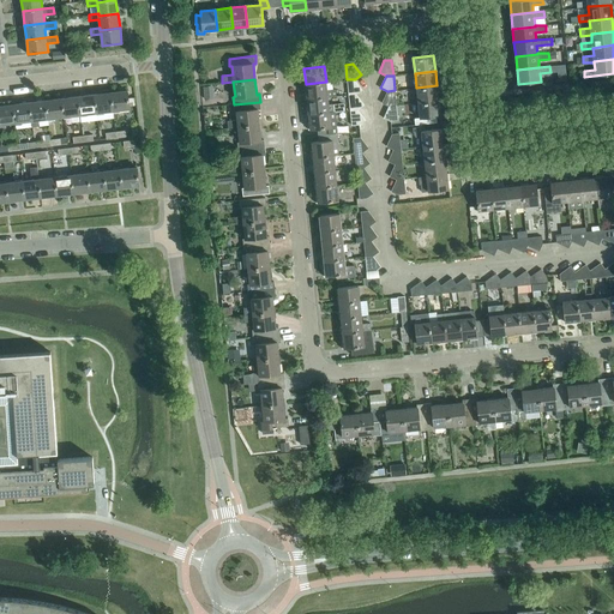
[(362,90),(355,79),(347,79),(349,95),(356,94),(362,90)]
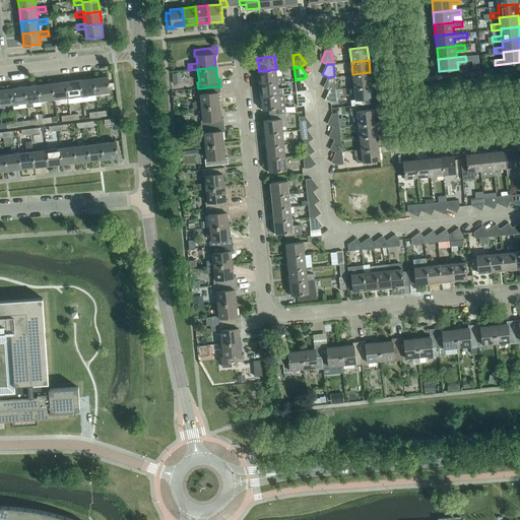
[(284,75),(276,76),(276,69),(259,71),(260,83),(277,82),(284,81),(284,75)]
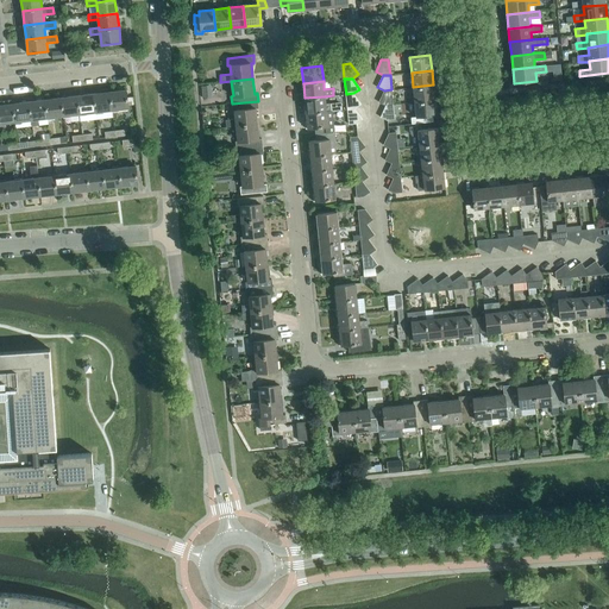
[(435,100),(433,85),(413,87),(415,102),(435,100)]
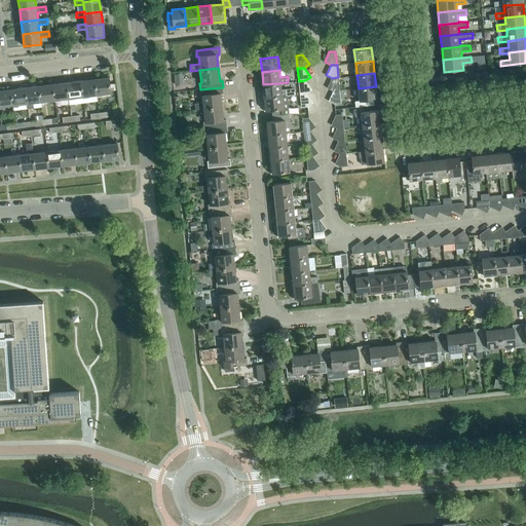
[(109,77),(95,79),(97,95),(97,99),(102,99),(101,95),(111,94),(109,77)]
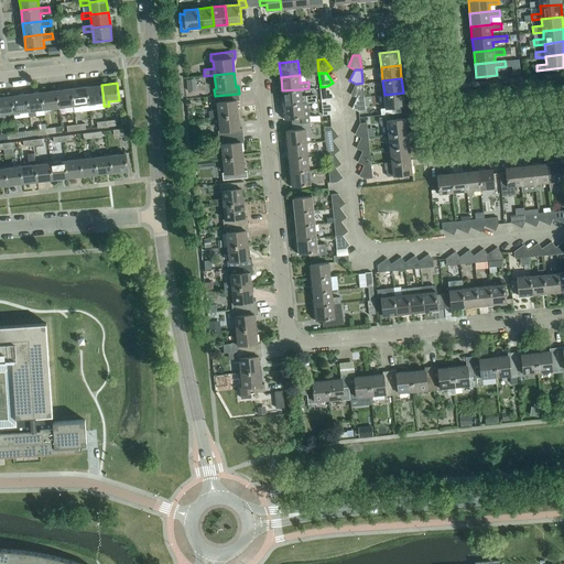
[(364,97),(362,83),(356,84),(350,95),(357,97),(364,97)]
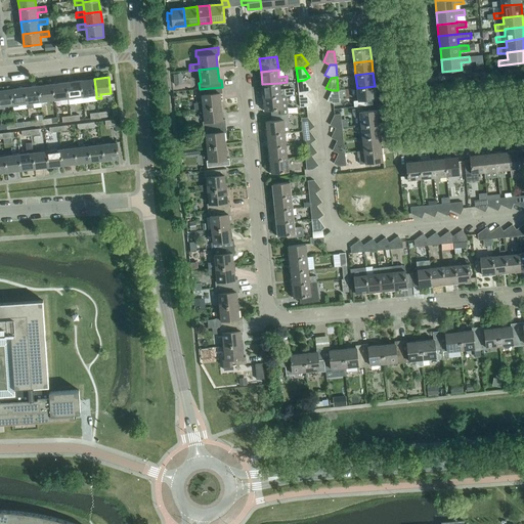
[(96,94),(94,79),(81,80),(82,96),(96,94)]
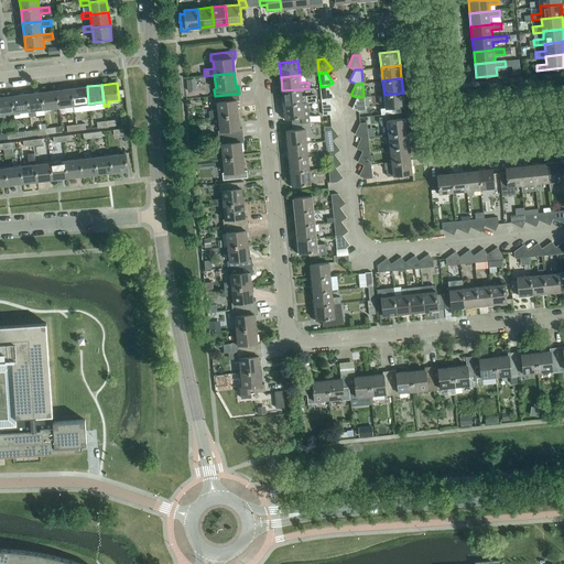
[(88,104),(87,86),(72,88),(74,106),(88,104)]
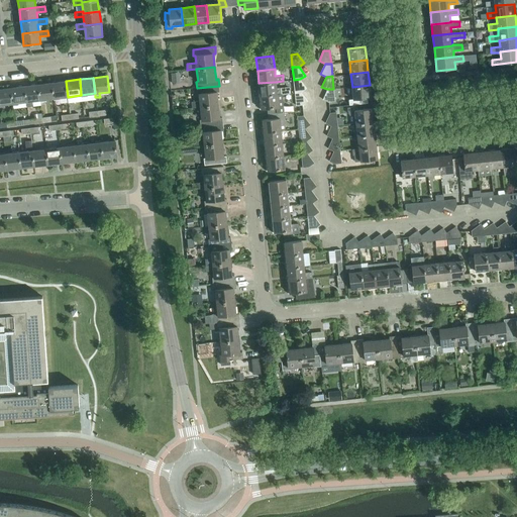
[(306,88),(300,79),(294,80),(295,93),(301,92),(306,88)]
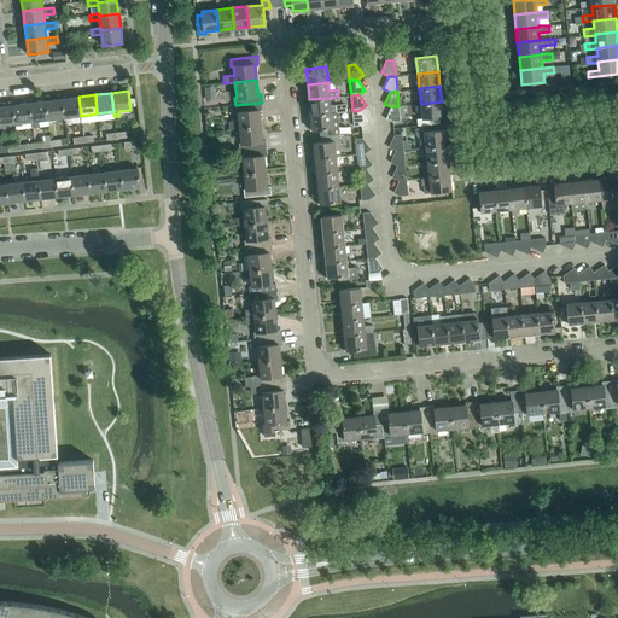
[(81,116),(79,97),(62,99),(64,117),(81,116)]
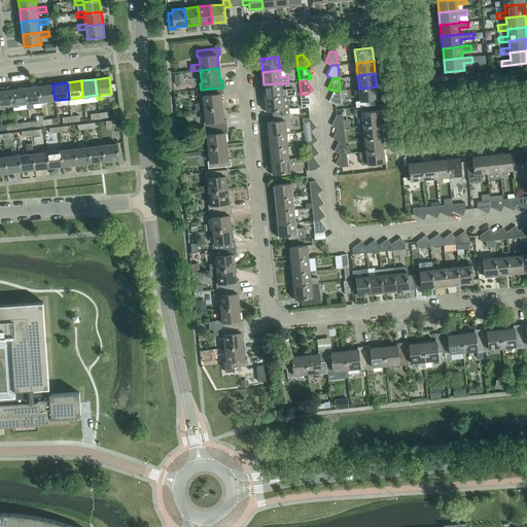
[(282,96),(287,96),(294,95),(294,89),(282,90),(281,83),(264,84),(265,98),(282,96)]
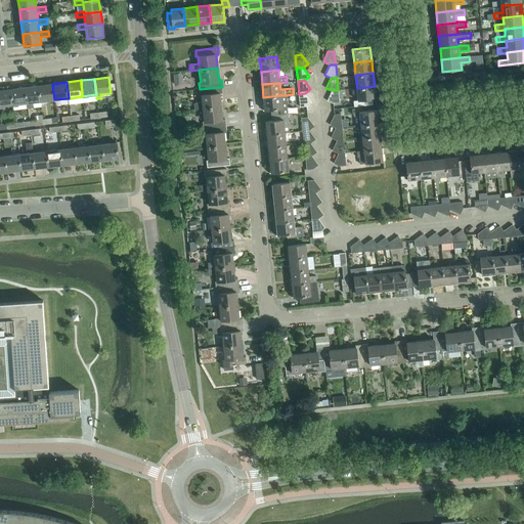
[(54,99),(52,84),(39,85),(41,101),(54,99)]
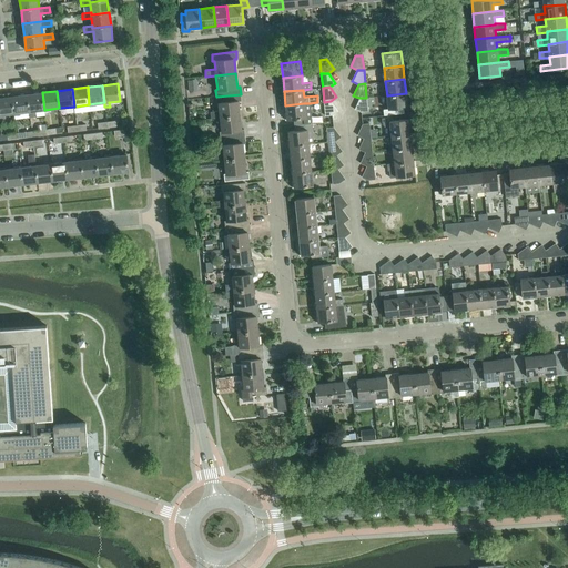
[(44,110),(42,92),(27,94),(29,112),(30,118),(37,117),(36,111),(44,110)]
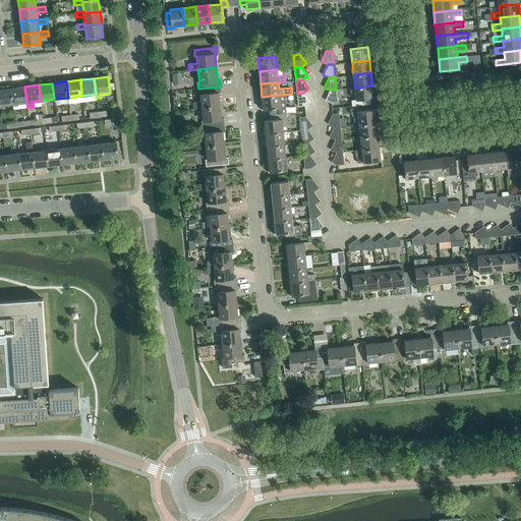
[(373,99),(372,85),(355,88),(356,100),(373,99)]
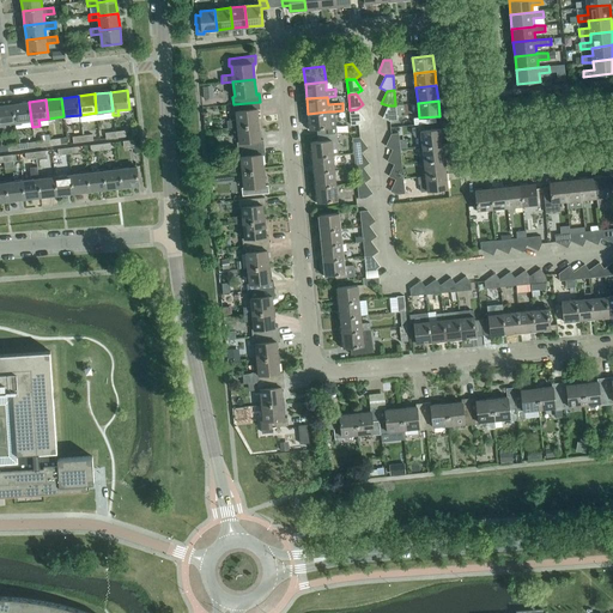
[(31,121),(29,102),(13,104),(16,122),(31,121)]
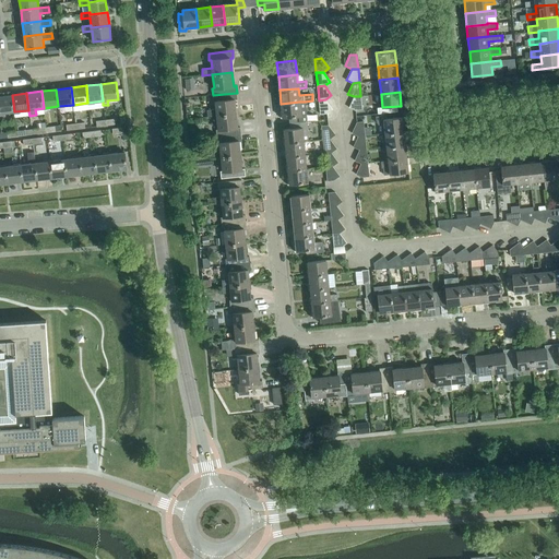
[(237,99),(237,93),(213,95),(213,102),(215,102),(216,109),(206,110),(207,117),(216,116),(236,114),(235,99),(237,99)]
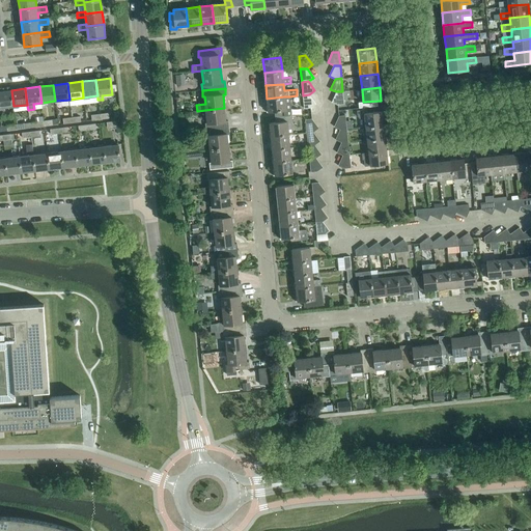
[(14,106),(11,90),(0,91),(0,112),(5,111),(5,107),(14,106)]
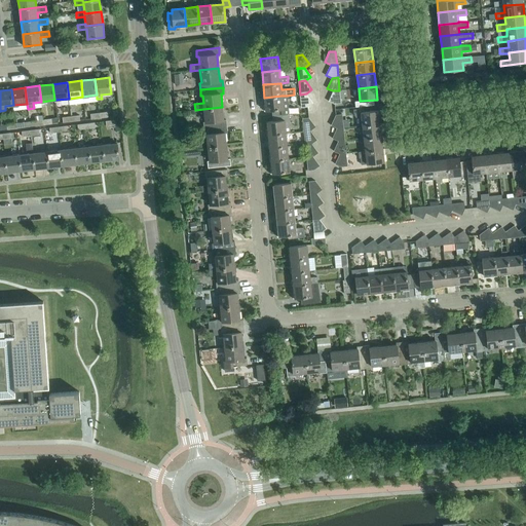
[(341,103),(339,90),(333,90),(329,101),(335,104),(341,103)]
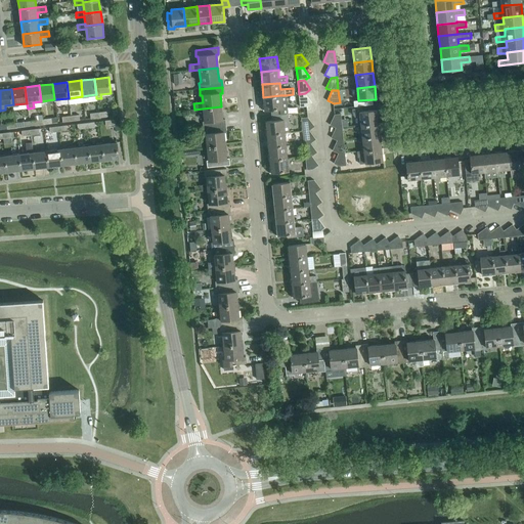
[(312,102),(305,93),(299,94),(300,106),(306,105),(312,102)]
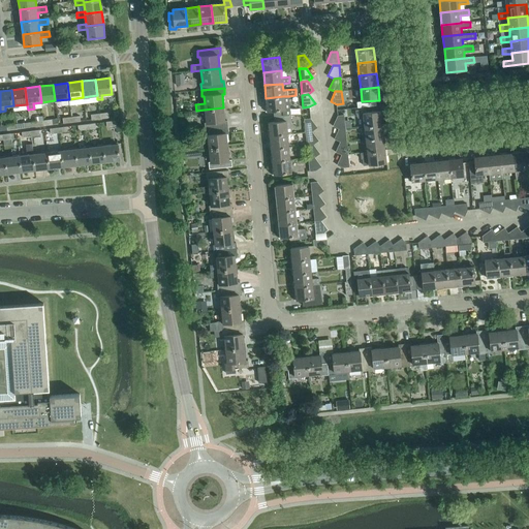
[(289,115),(288,96),(283,96),(266,98),(268,112),(273,111),(274,116),(289,115)]
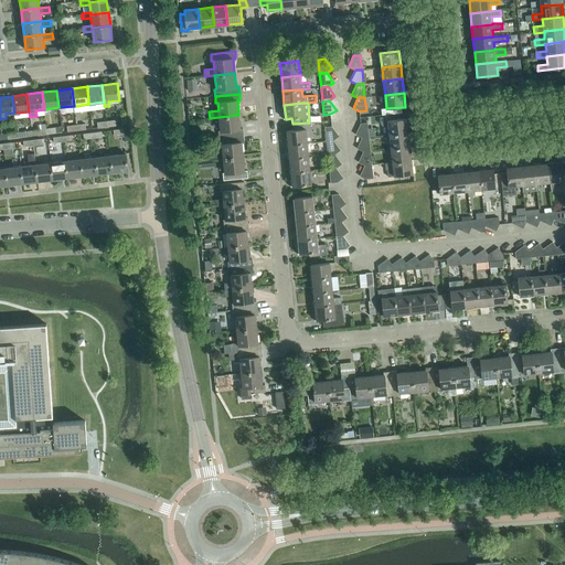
[(241,129),(238,115),(219,117),(221,130),(219,131),(220,138),(244,136),(243,128),(241,129)]
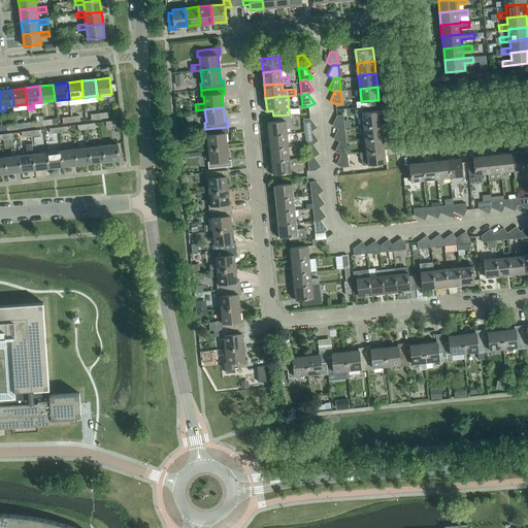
[(380,110),(378,110),(365,111),(365,108),(355,109),(355,113),(356,116),(358,118),(360,119),(363,118),(364,126),(382,124),(380,110)]
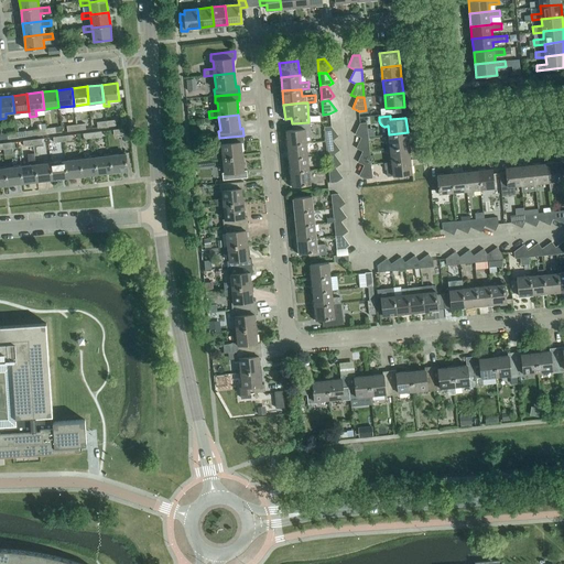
[(292,123),(292,130),(286,130),(288,144),(306,143),(312,142),(311,134),(312,134),(310,122),(308,122),(292,123)]
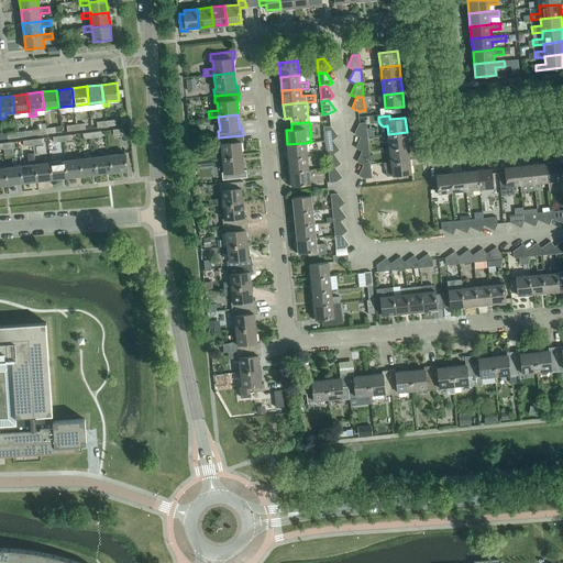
[(354,134),(361,136),(367,136),(366,122),(360,122),(354,134)]
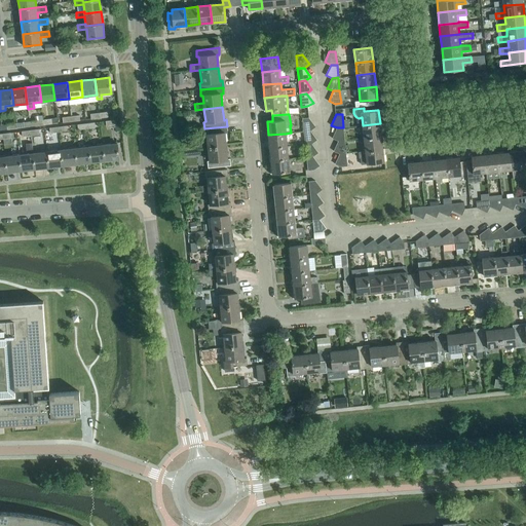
[(302,118),(304,132),(310,130),(315,126),(308,117),(302,118)]
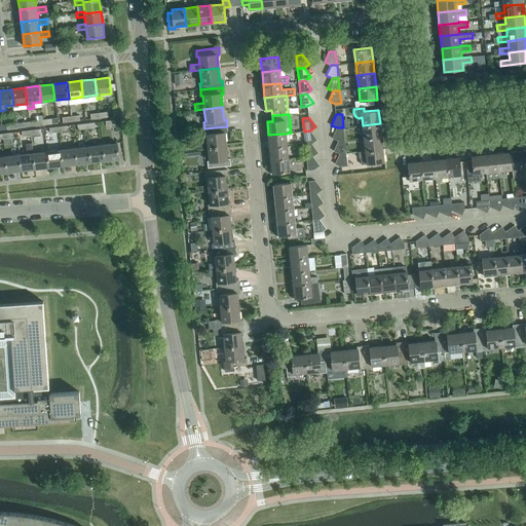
[(381,136),(380,123),(363,125),(364,138),(381,136)]
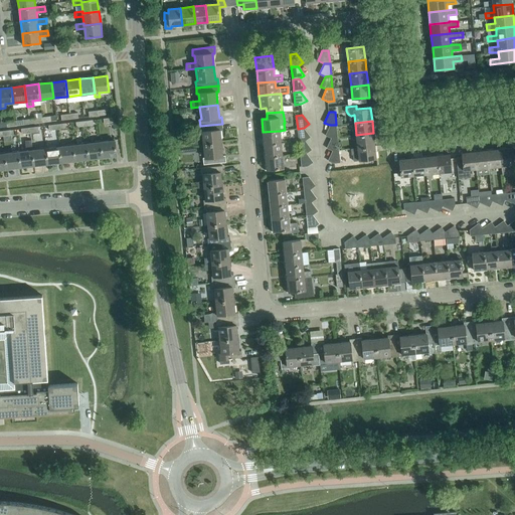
[(222,130),(222,124),(200,126),(200,132),(202,132),(203,145),(221,143),(220,130),(222,130)]
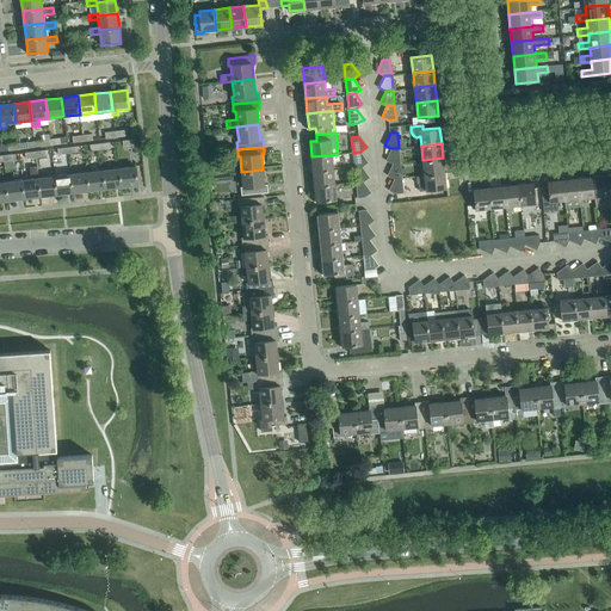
[(401,162),(399,148),(392,148),(386,160),(393,164),(401,162)]
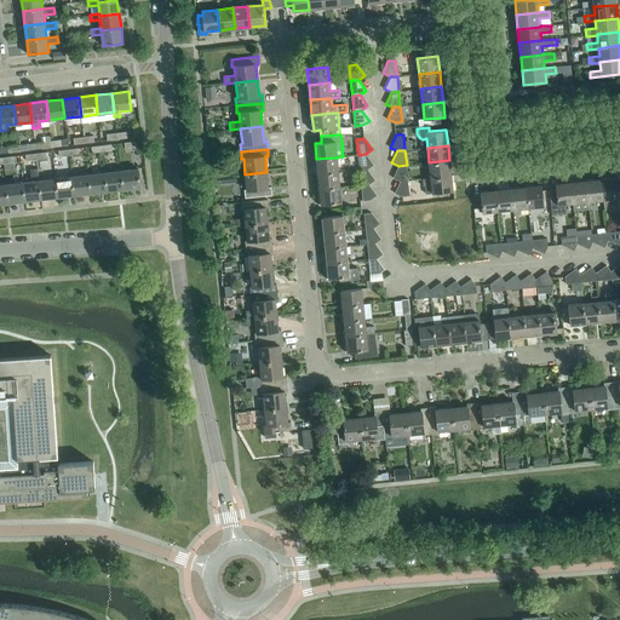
[(373,165),(366,154),(359,155),(360,171),(367,170),(373,165)]
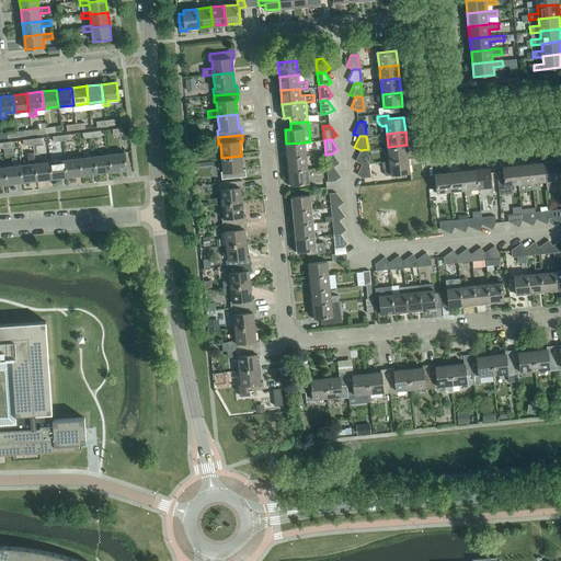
[(306,156),(305,142),(286,144),(287,158),(306,156)]
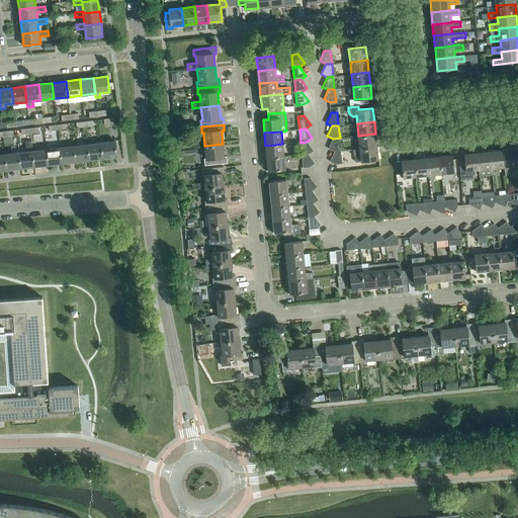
[(377,147),(375,134),(358,136),(360,149),(377,147)]
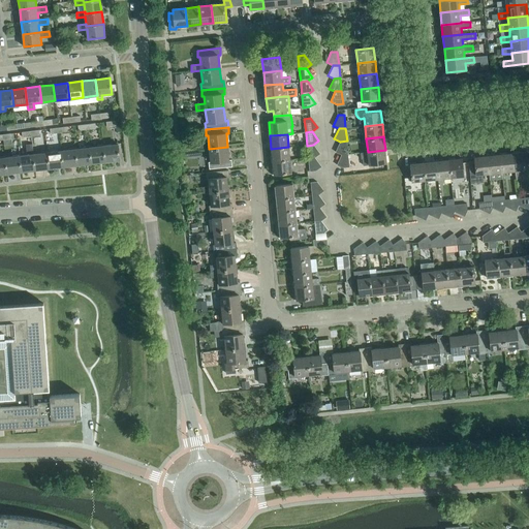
[(348,154),(347,141),(340,142),(336,152),(342,154),(348,154)]
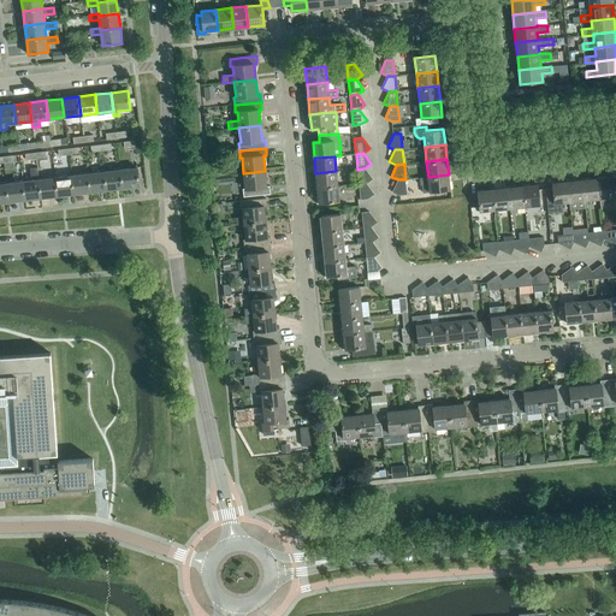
[(39,179),(37,167),(30,169),(31,181),(23,182),(25,200),(41,199),(39,179)]
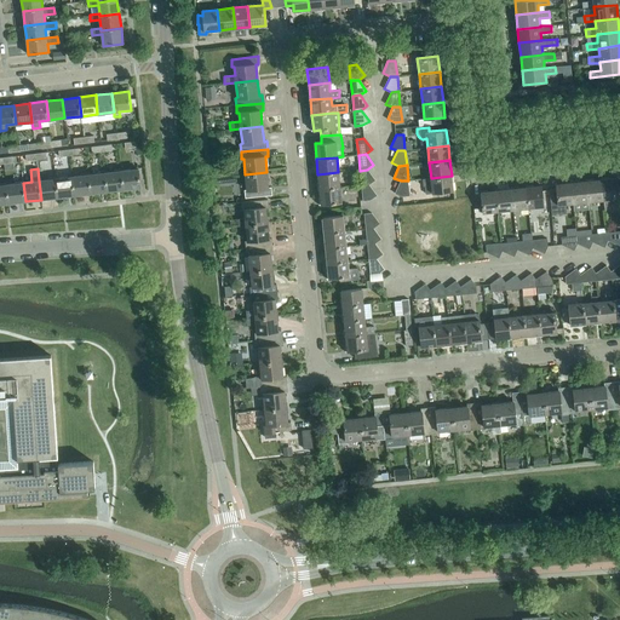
[(138,168),(121,171),(124,189),(141,188),(138,168)]
